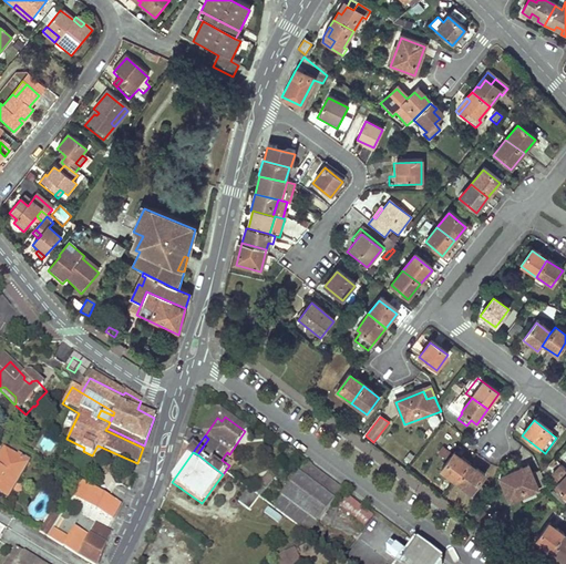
[(454,453),(441,471),(455,482),(469,464),(455,454),(454,453)]
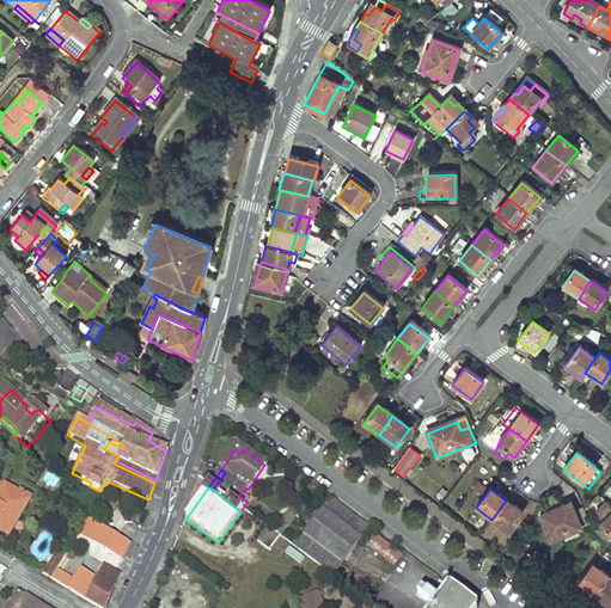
[(0,536),(7,540),(30,501),(18,493),(17,496),(6,490),(1,498),(0,497),(0,536)]
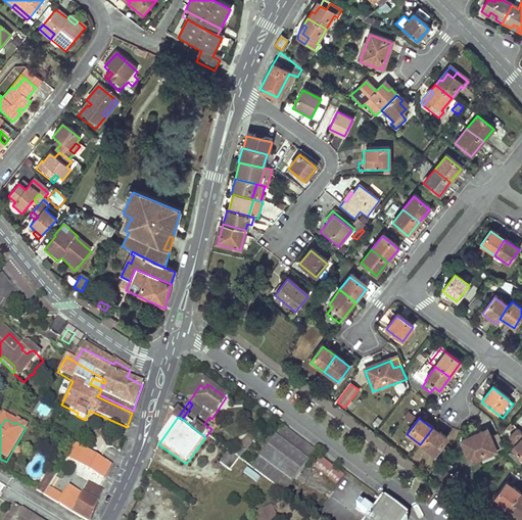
[(214,426),(206,421),(204,424),(211,429),(214,426)]
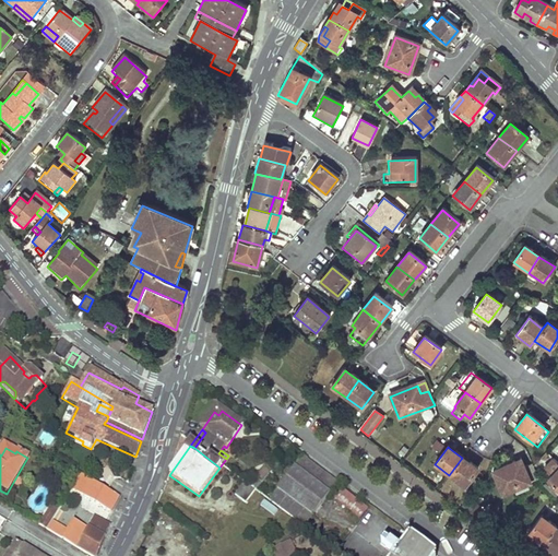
[(462,458),(449,475),(464,486),(477,469),(462,458)]
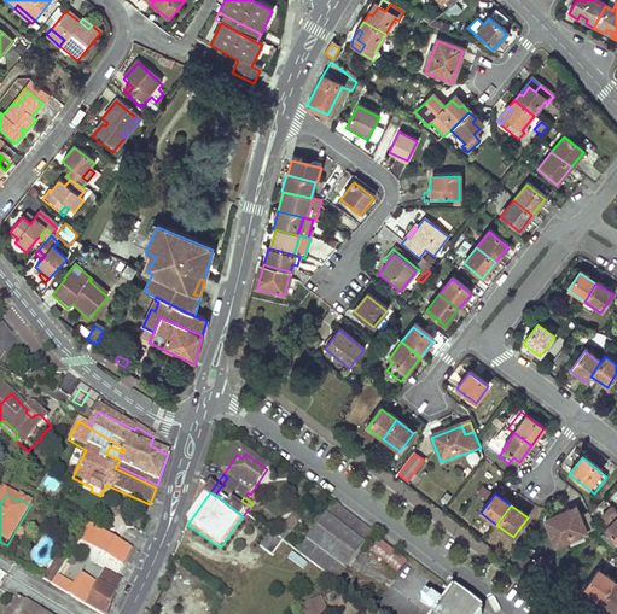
[(318,528),(296,555),(337,586),(374,536),(333,507),(325,518),(318,528)]
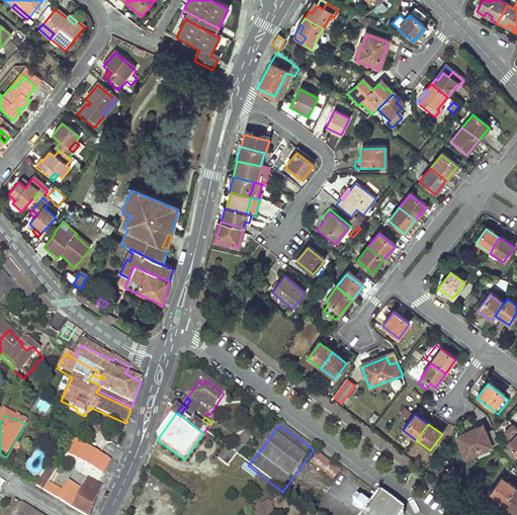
[(516,431),(512,427),(504,435),(510,441),(507,445),(516,454),(516,431)]
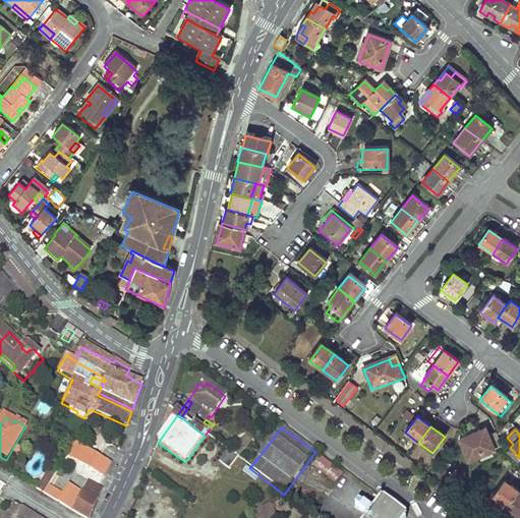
[(274,437),(267,430),(260,440),(268,446),(274,437)]
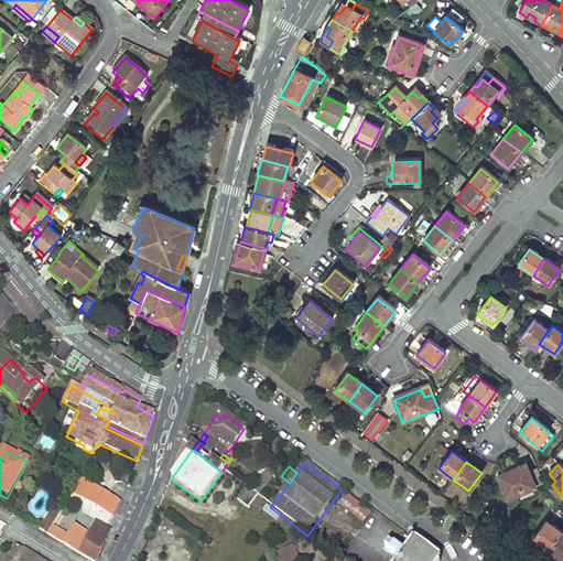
[(527,474),(523,466),(497,477),(506,499),(517,495),(520,502),(531,496),(534,493),(533,488),(540,485),(541,485),(536,471),(527,474)]
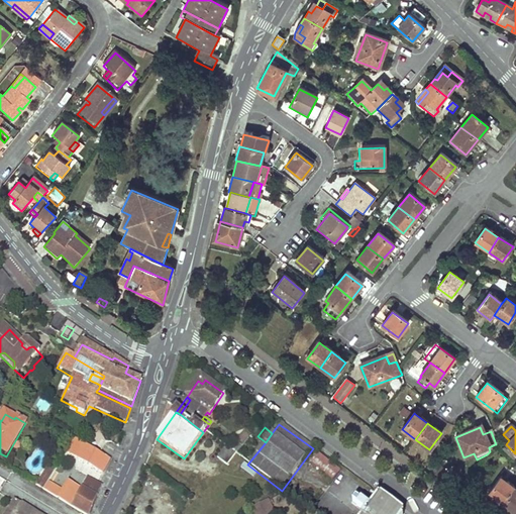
[(234,445),(240,449),(246,441),(240,436),(234,445)]
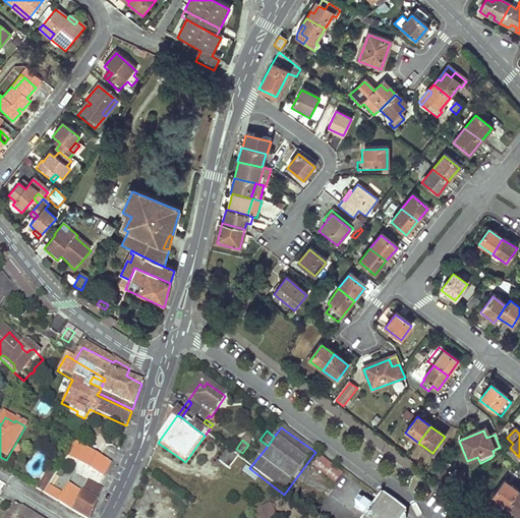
[(110,465),(73,444),(66,457),(102,479),(110,465)]
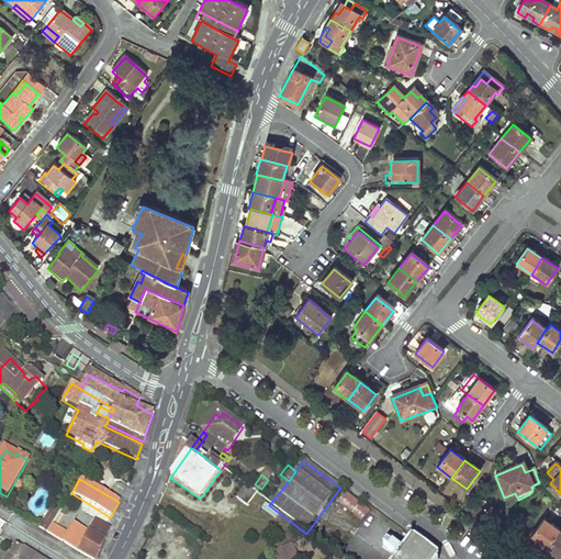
[(261,489),(255,484),(249,491),(256,496),(261,489)]
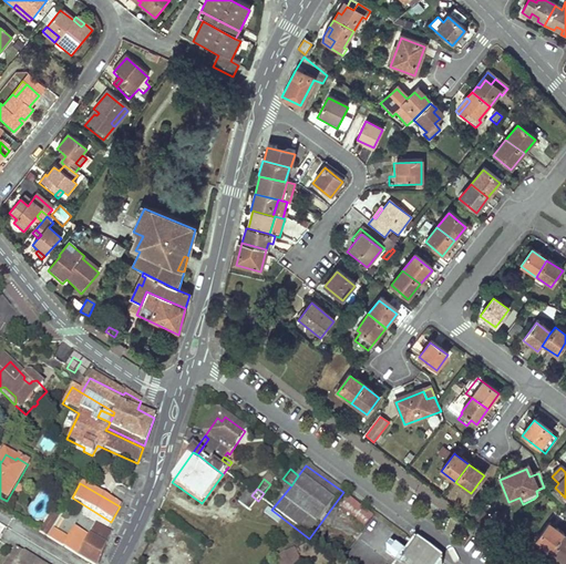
[(247,492),(236,505),(248,514),(253,509),(258,501),(251,495),(247,492)]
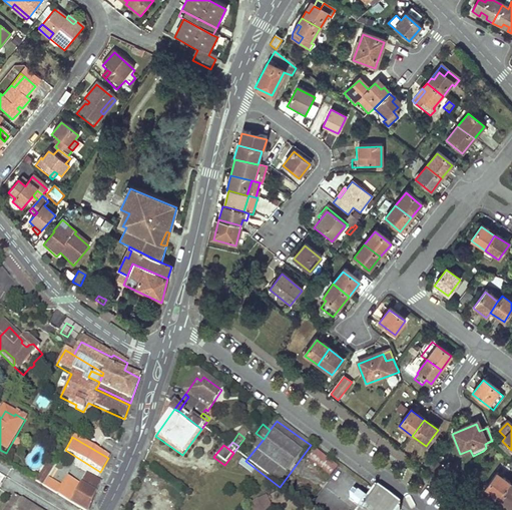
[(233,453),(228,460),(234,464),(239,457),(233,453)]
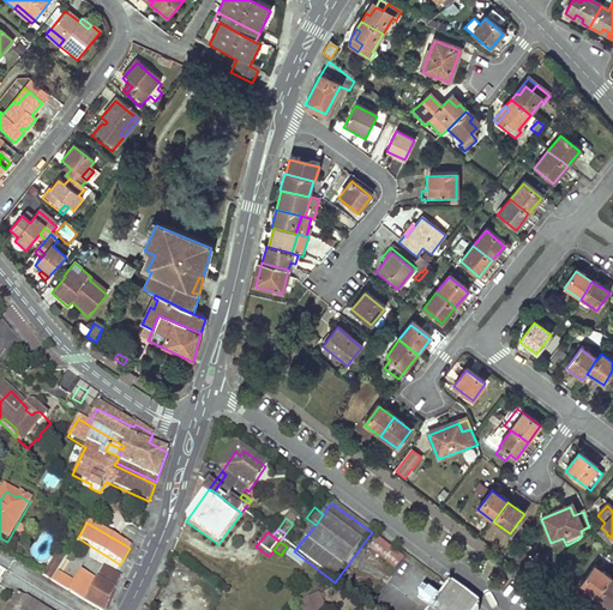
[(368,554),(397,571),(404,560),(376,543),(368,554)]
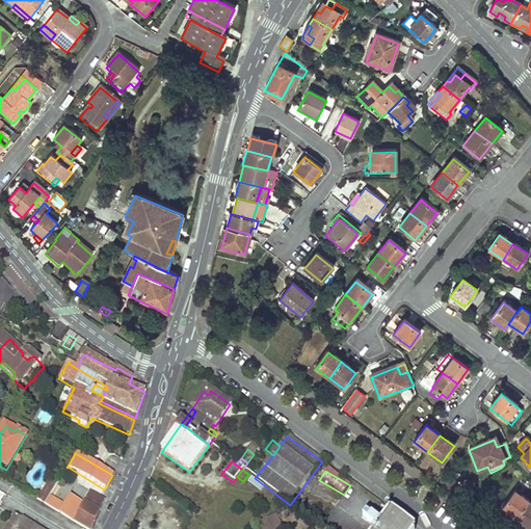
[(452,480),(445,475),(440,483),(446,488),(452,480)]
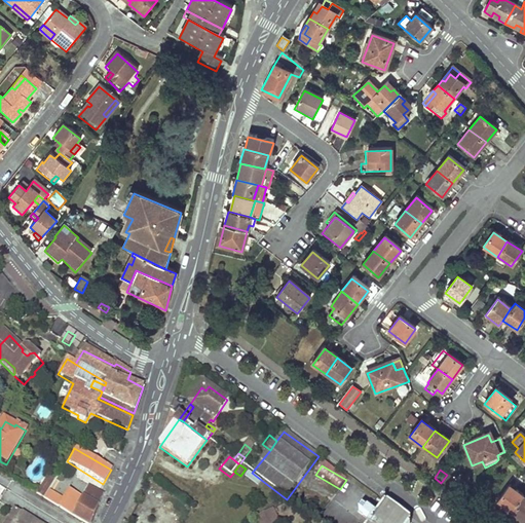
[(248,474),(245,479),(257,487),(261,482),(248,474)]
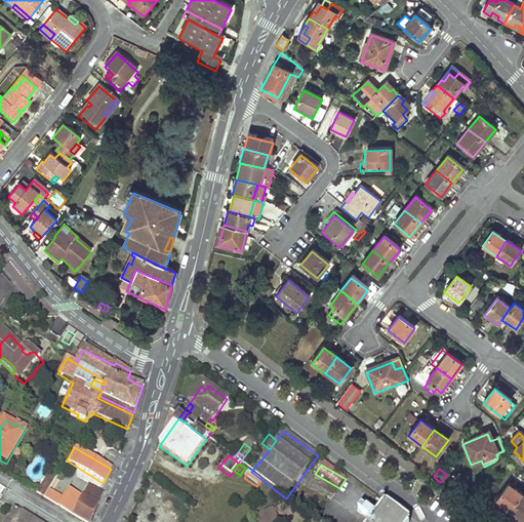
[(446,474),(440,482),(444,485),(450,477),(446,474)]
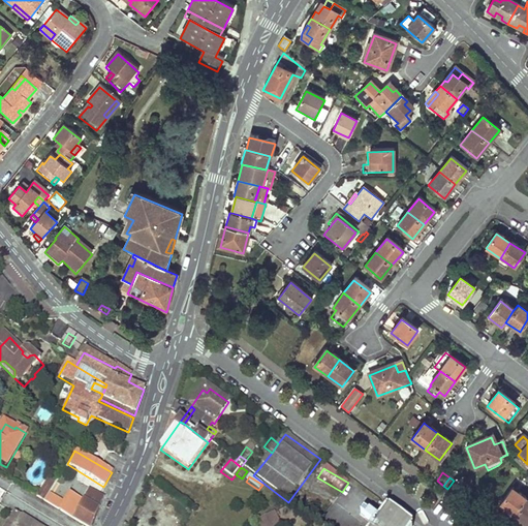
[(48,482),(37,499),(43,502),(52,491),(54,486),(48,482)]
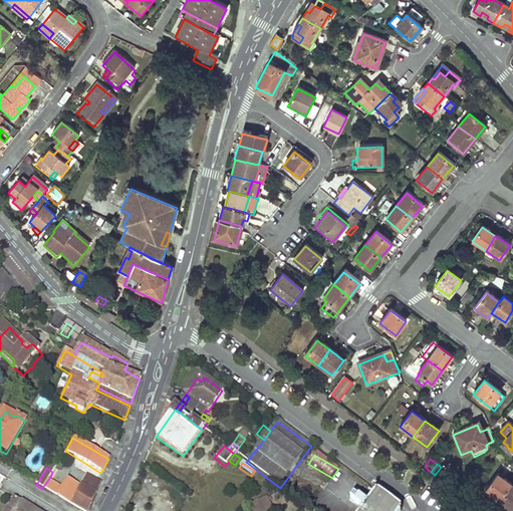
[(510,485),(498,476),(485,491),(499,501),(510,485)]
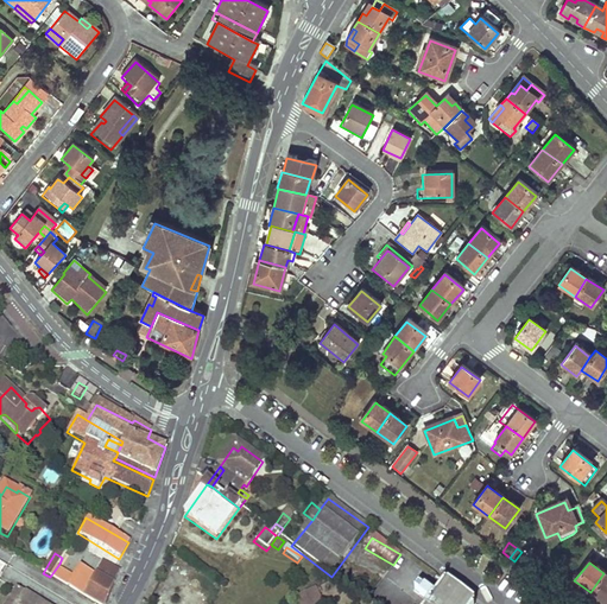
[(76,573),(59,564),(50,577),(84,598),(95,577),(80,567),(76,573)]
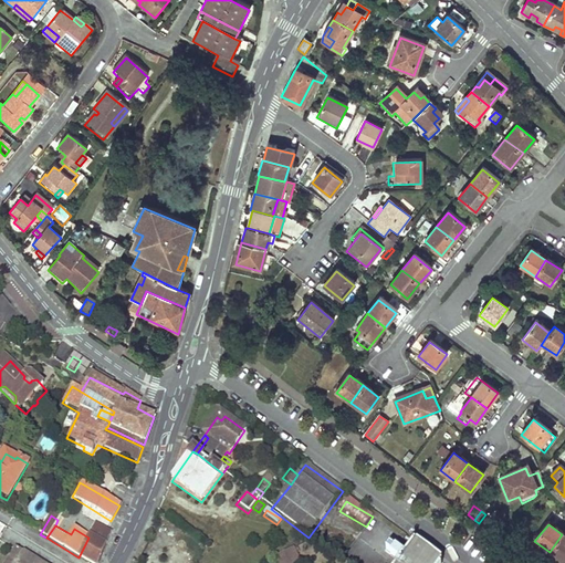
[(89,538),(79,558),(86,562),(98,562),(112,535),(105,532),(95,527),(89,538)]
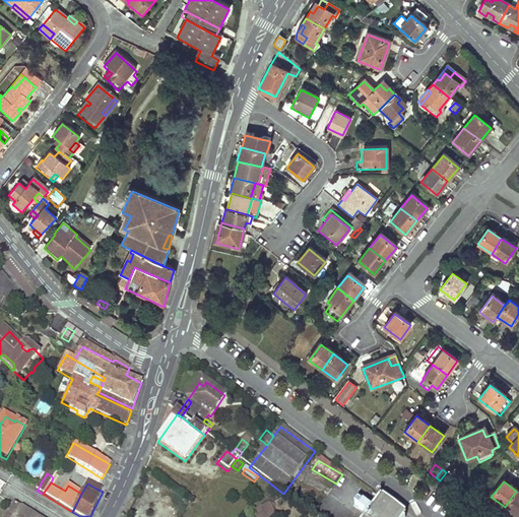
[(518,493),(516,491),(505,507),(517,516),(518,516),(518,515),(518,493)]
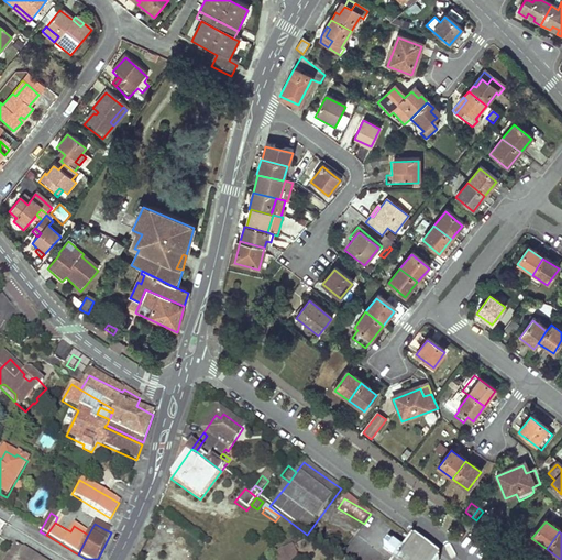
[(433,559),(410,540),(407,545),(411,548),(405,557),(394,549),(387,556),(392,559),(433,559)]
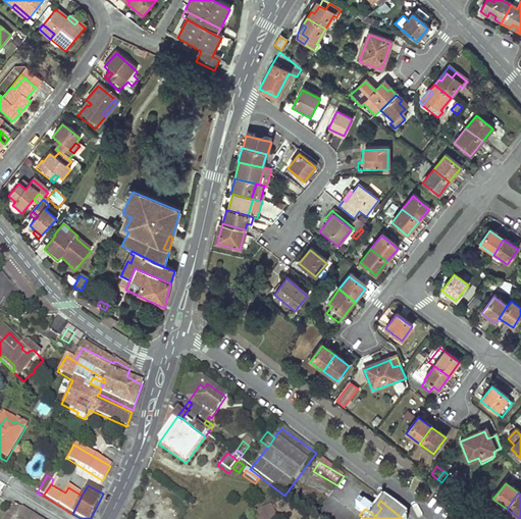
[(151,518),(153,510),(136,505),(133,518),(151,518)]
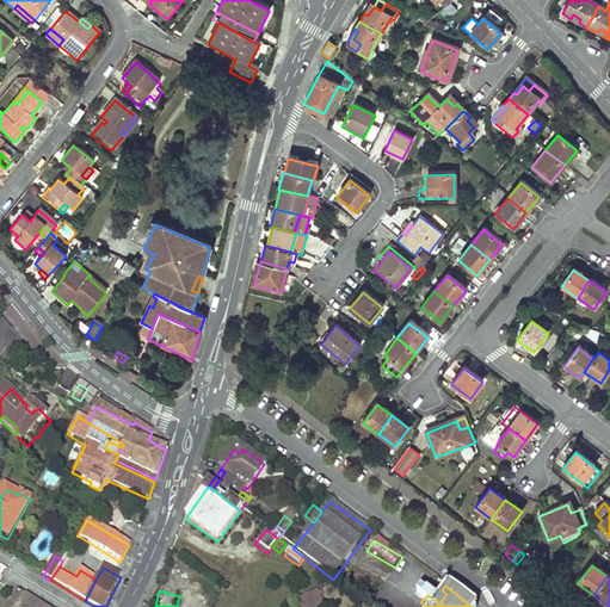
[(36,606),(17,593),(10,605),(12,606),(36,606)]
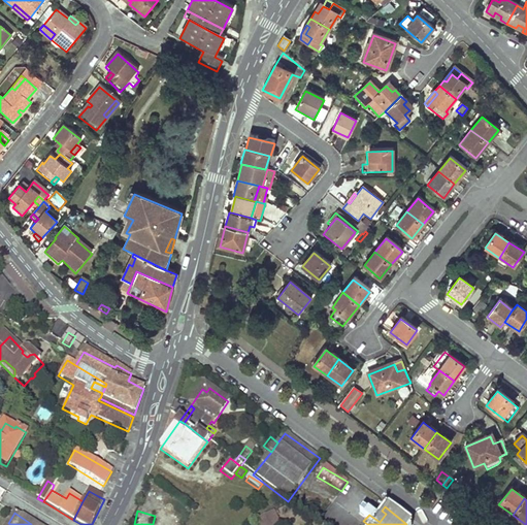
[(277,524),(272,514),(263,519),(266,524),(277,524)]
